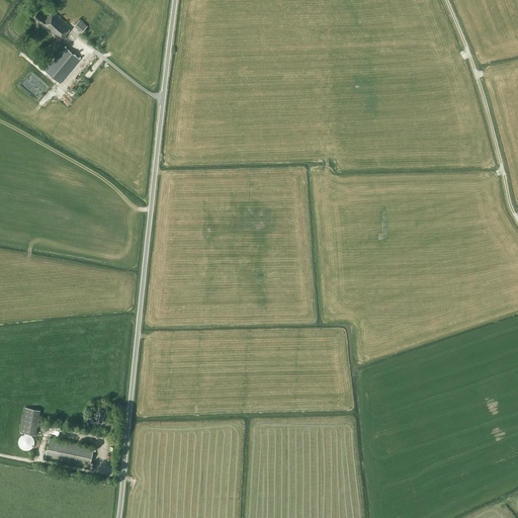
[(71,27),(53,12),(46,20),(42,18),(36,13),(32,18),(38,23),(39,22),(41,25),(56,37),(56,38),(57,39),(45,53),(53,59),(54,58),(55,58),(44,71),(60,84),(80,60),(65,47),(62,50),(61,49),(64,46),(59,41),(71,27)]
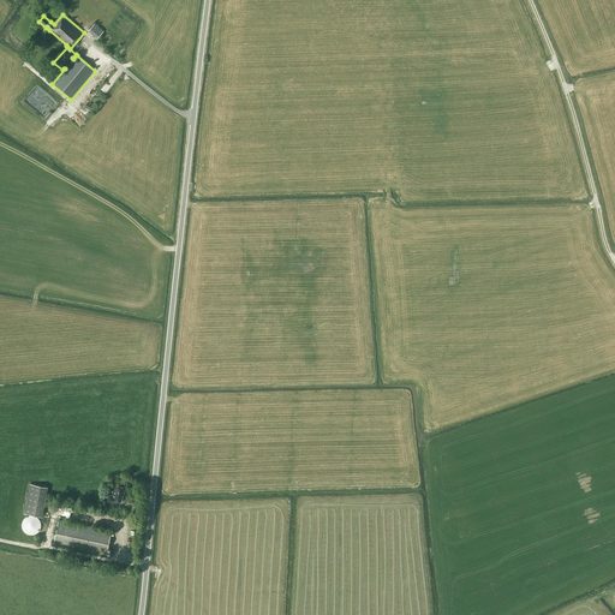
[(103,31),(95,23),(88,30),(97,39),(103,31)]
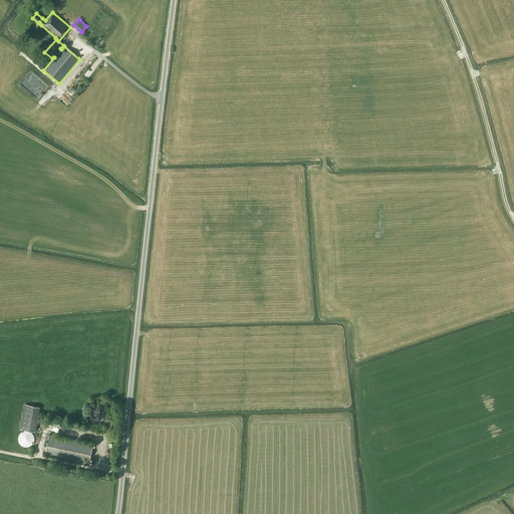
[(39,407),(25,404),(20,429),(34,432),(39,407)]
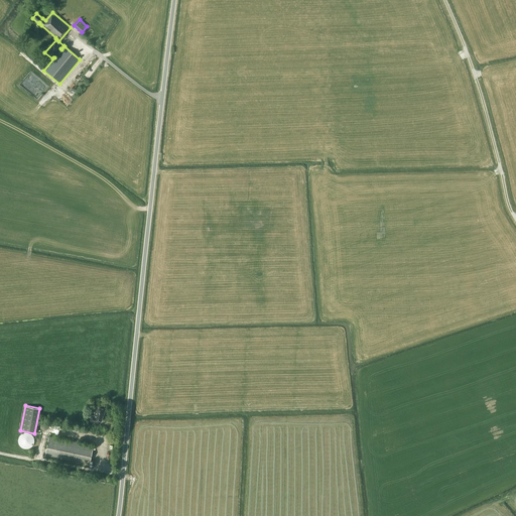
[(105,408),(96,407),(94,416),(91,415),(90,421),(98,423),(99,419),(102,420),(103,413),(104,413),(105,408)]
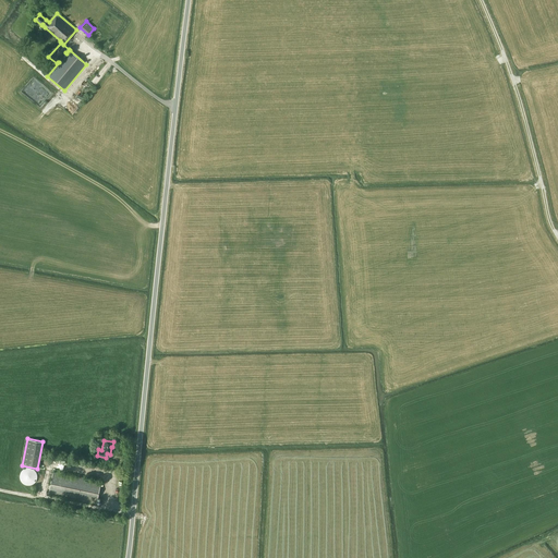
[(31,468),(29,468),(27,468),(26,469),(25,469),(23,470),(22,471),(22,472),(21,473),(21,474),(21,475),(21,476),(21,478),(21,480),(22,481),(22,482),(23,483),(25,484),(26,485),(27,485),(29,485),(31,485),(32,485),(34,484),(35,483),(36,482),(36,481),(37,480),(37,478),(38,476),(37,475),(37,473),(36,472),(36,471),(35,470),(34,469),(32,469),(31,468)]
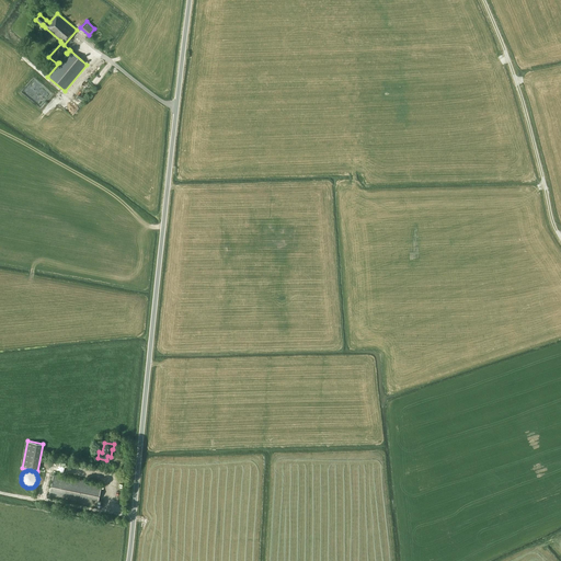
[(101,484),(53,474),(48,496),(96,506),(101,484)]
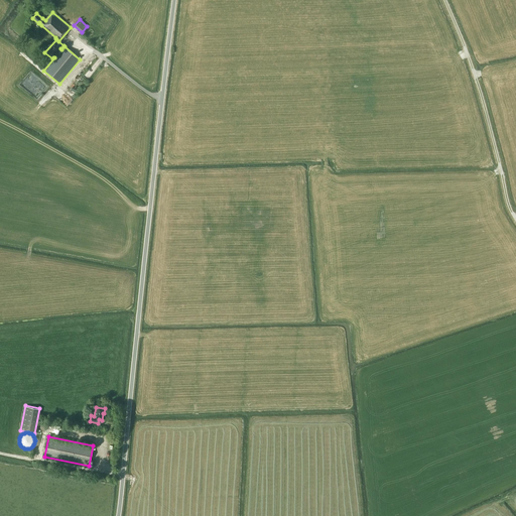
All buildings are outlined.
